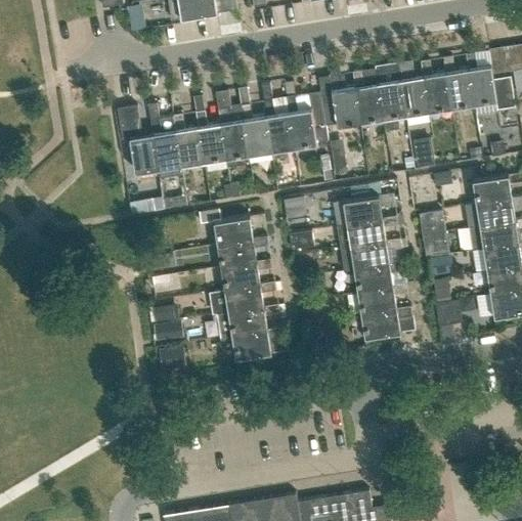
[(100,0),(101,8),(124,5),(123,0),(100,0)]
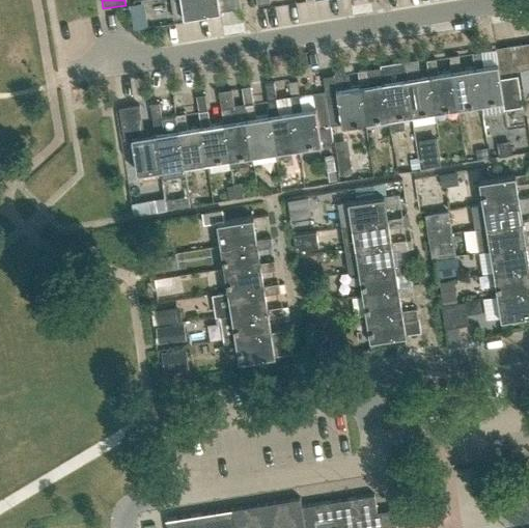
[(169,0),(173,20),(183,19),(217,14),(220,12),(231,10),(230,5),(239,4),(238,0),(169,0)]
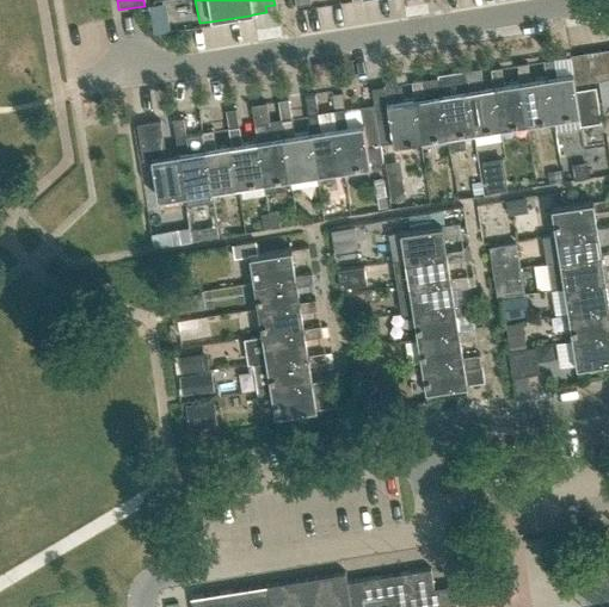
[(166,19),(151,22),(153,33),(167,31),(166,19)]
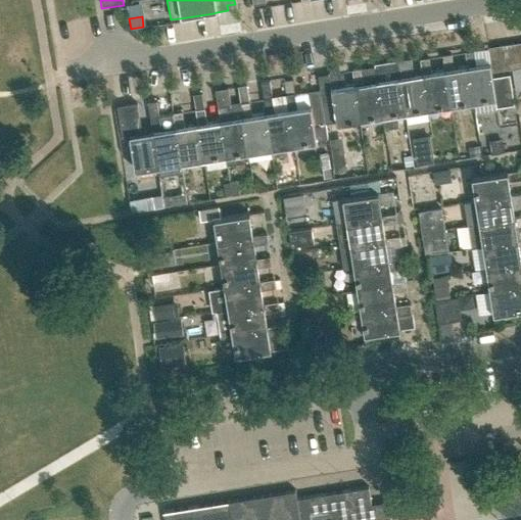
[(515,71),(520,69),(520,43),(511,45),(515,71)]
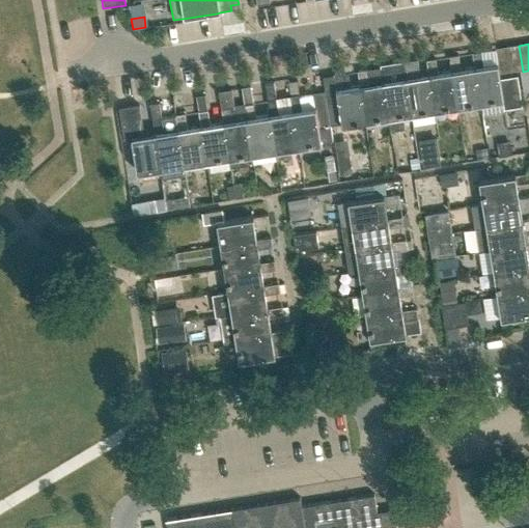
[(510,74),(523,72),(519,46),(506,48),(510,74)]
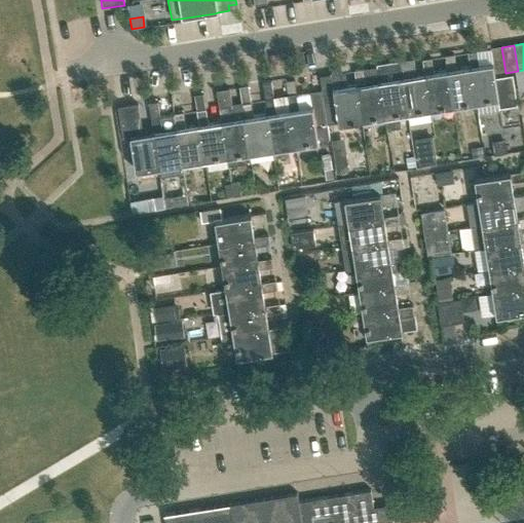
[(494,75),(506,73),(501,47),(489,49),(494,75)]
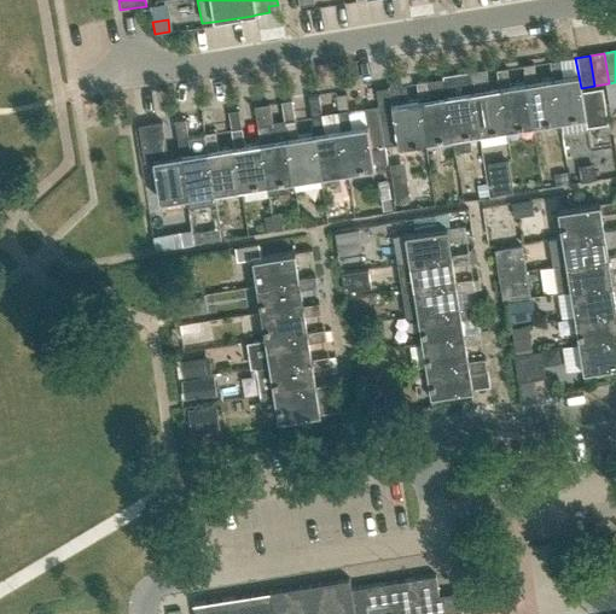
[(559,63),(548,64),(551,80),(558,123),(586,118),(587,129),(605,126),(600,91),(581,94),(581,88),(576,60),(559,63)]
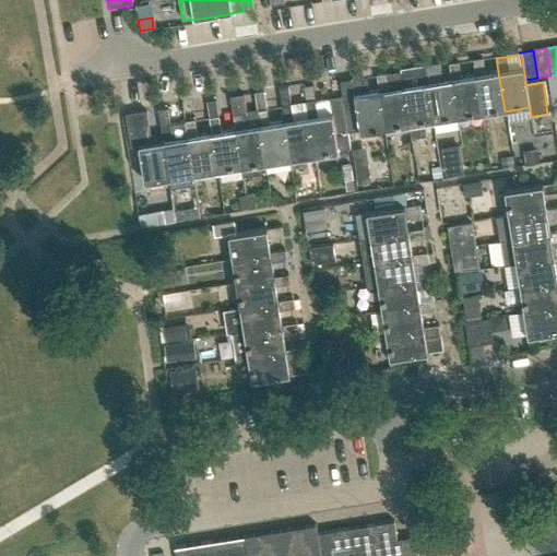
[(505,111),(498,72),(484,74),(482,60),(472,62),(474,77),(481,115),(505,111)]
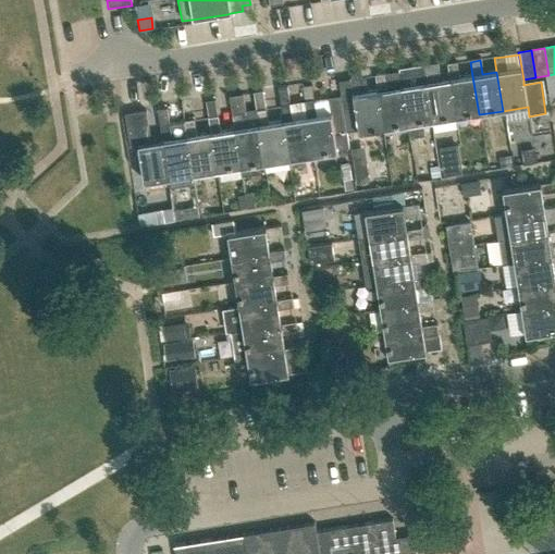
[(454,119),(448,79),(440,82),(436,64),(422,66),(430,122),(454,119)]
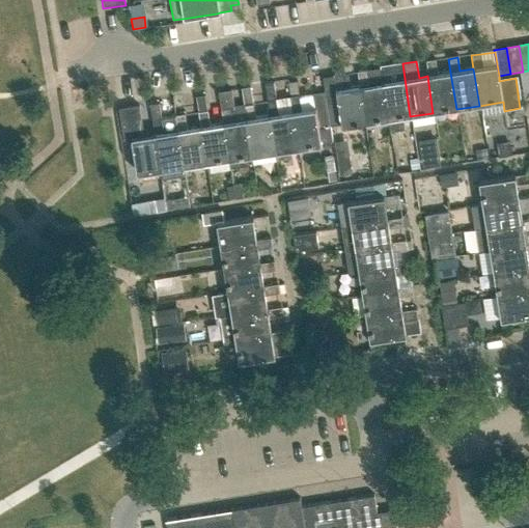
[(456,109),(450,73),(437,75),(435,61),(425,62),(427,76),(433,113),(456,109)]
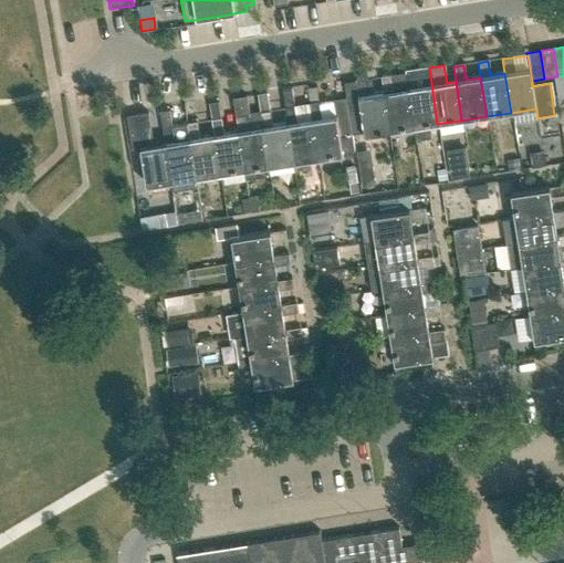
[(414,70),(404,72),(405,77),(413,128),(415,142),(430,139),(428,126),(437,124),(428,68),(427,68),(428,70),(415,72),(414,70)]
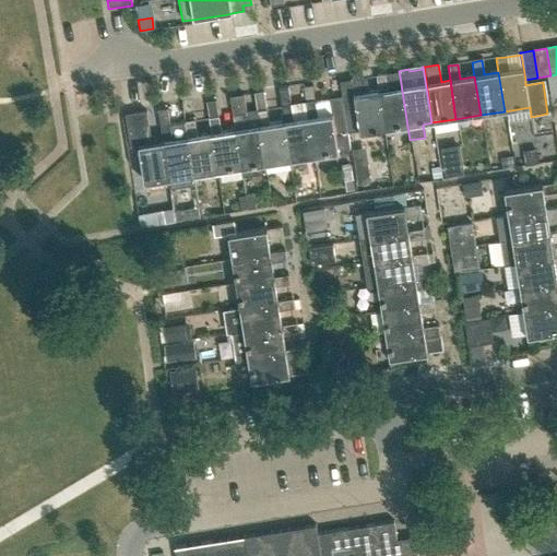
[(375,78),(377,92),(383,130),(407,127),(400,77),(386,79),(384,75),(375,78)]
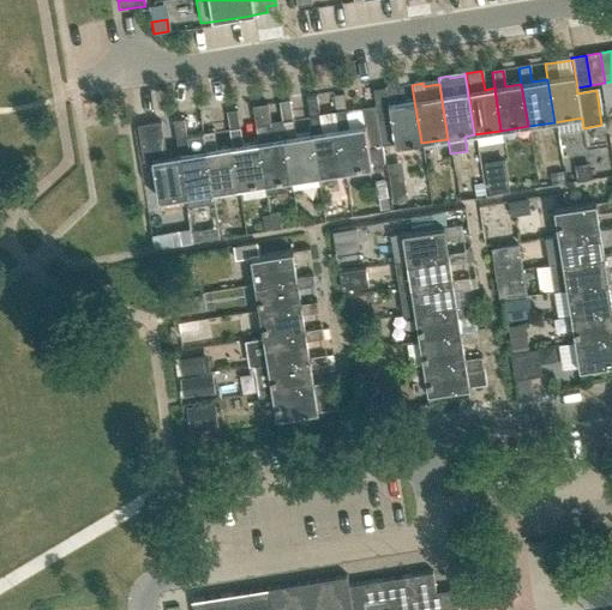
[(382,150),(421,143),(414,101),(399,103),(396,88),(387,89),(389,104),(388,106),(389,113),(376,115),(382,150)]
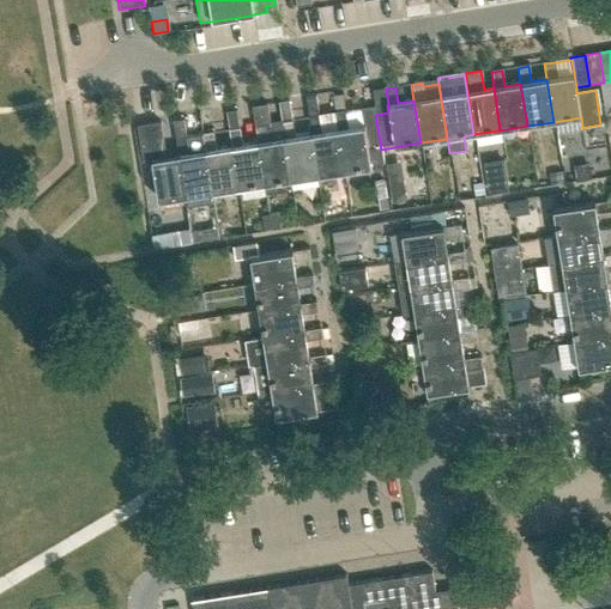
[(334,113),(344,111),(342,96),(332,98),(334,113)]
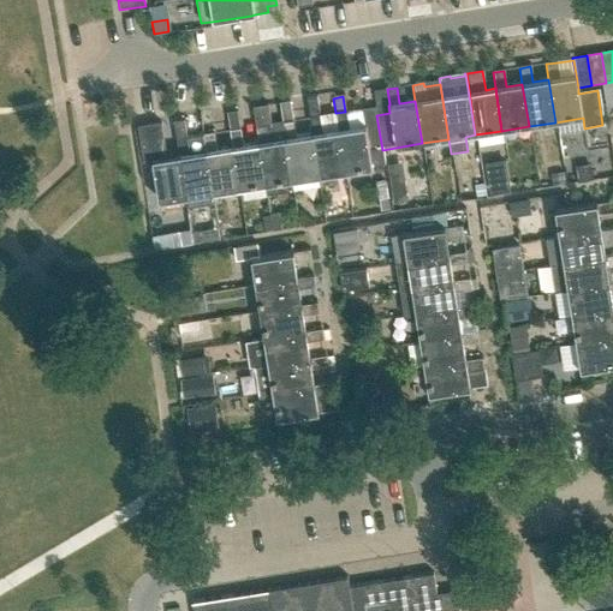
[(309,119),(311,135),(317,177),(345,173),(338,130),(322,132),(316,99),(307,101),(309,119)]
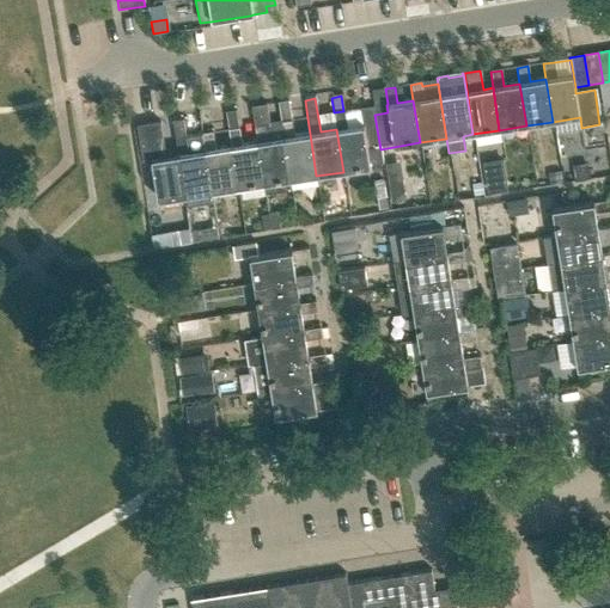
[(290,180),(291,180),(316,176),(310,134),(293,136),(291,121),(288,103),(279,104),(284,137),(290,180)]
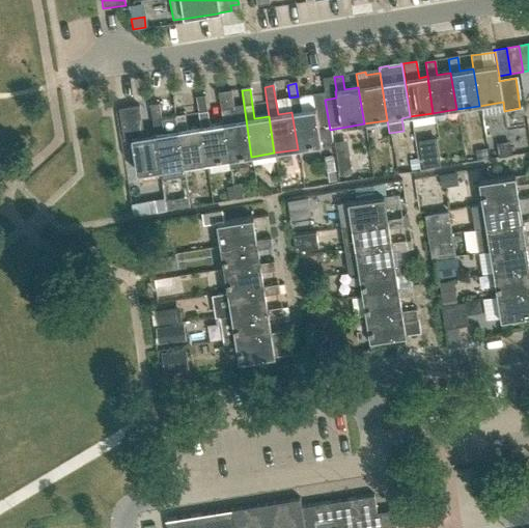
[(251,157),(246,119),(232,121),(230,109),(233,108),(231,92),(218,94),(223,123),(228,160),(229,168),(253,165),(252,157),(251,157)]
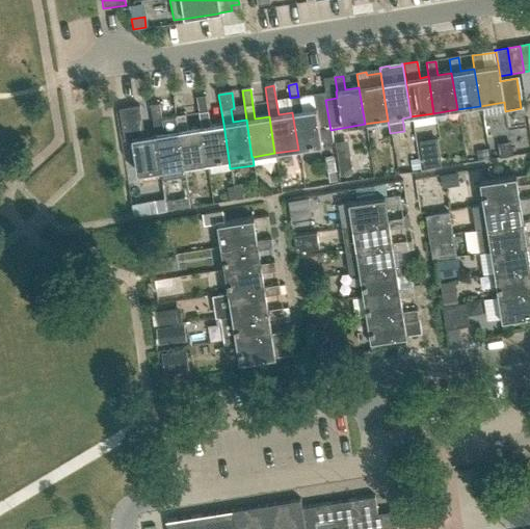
[(201,127),(206,164),(229,160),(223,124),(210,126),(206,98),(195,99),(201,127)]
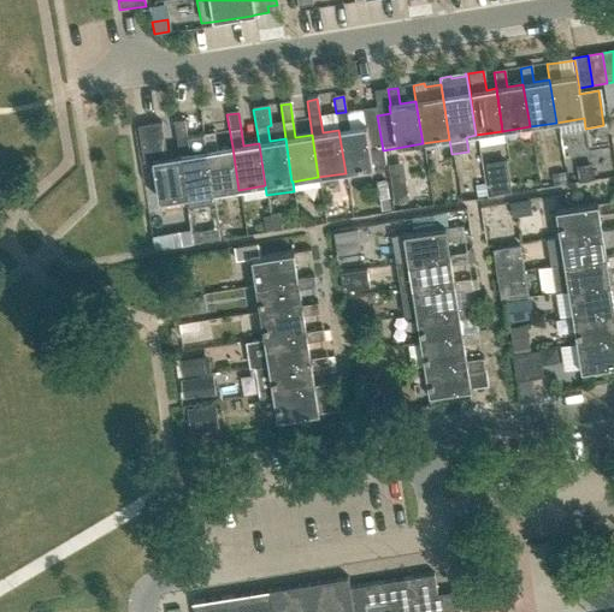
[(336,114),(338,130),(346,173),(373,168),(373,167),(384,165),(382,147),(370,149),(366,126),(349,129),(347,113),(336,114)]
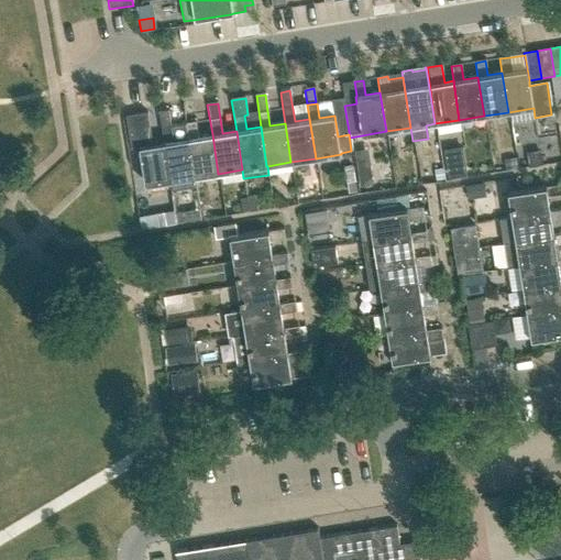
[(147,113),(127,117),(132,149),(139,147),(145,185),(149,202),(172,199),(171,190),(169,182),(164,142),(152,144),(147,113)]
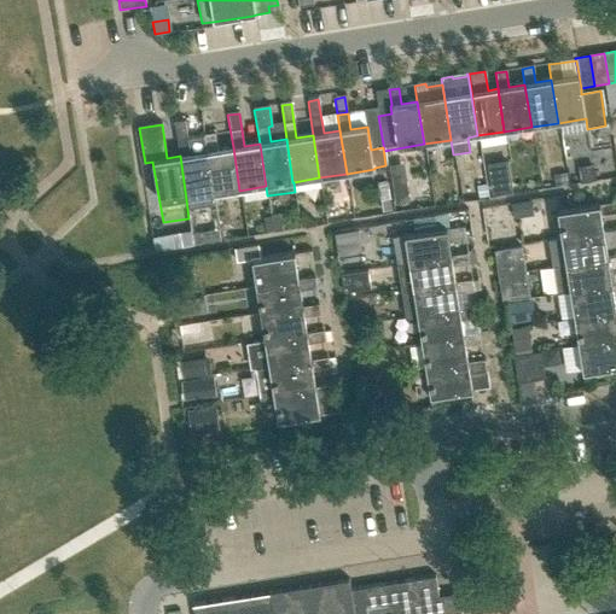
[(185,126),(175,128),(178,140),(180,156),(186,199),(187,209),(214,205),(213,194),(207,152),(204,138),(187,140),(185,126)]
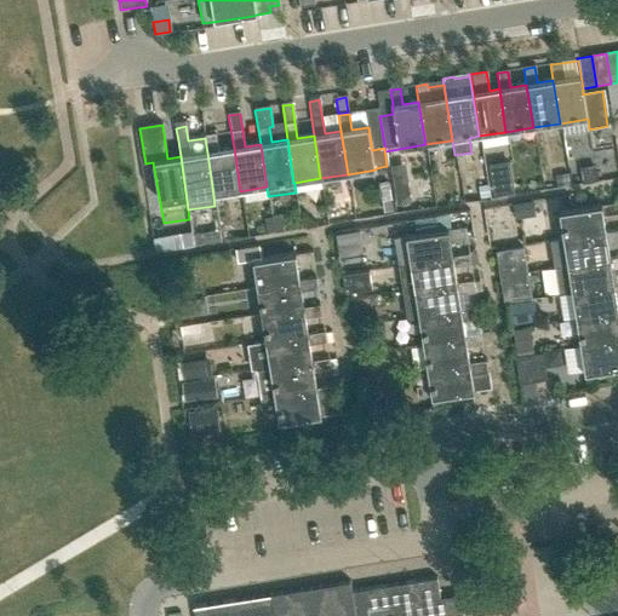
[(215,136),(205,137),(205,138),(207,153),(213,195),(240,191),(234,148),(217,150),(215,136)]
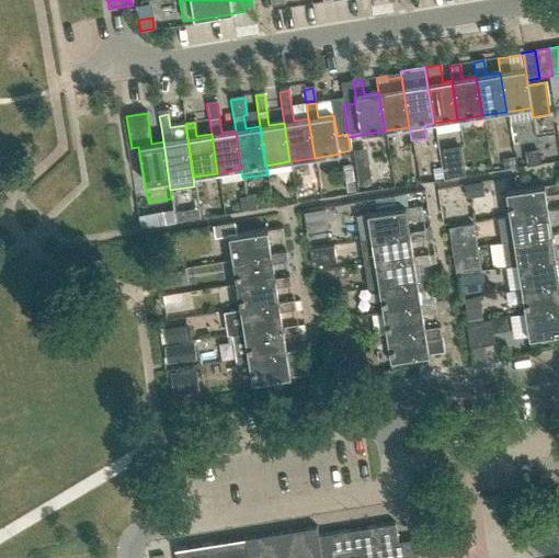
[(445,179),(461,175),(457,149),(441,152),(445,179)]
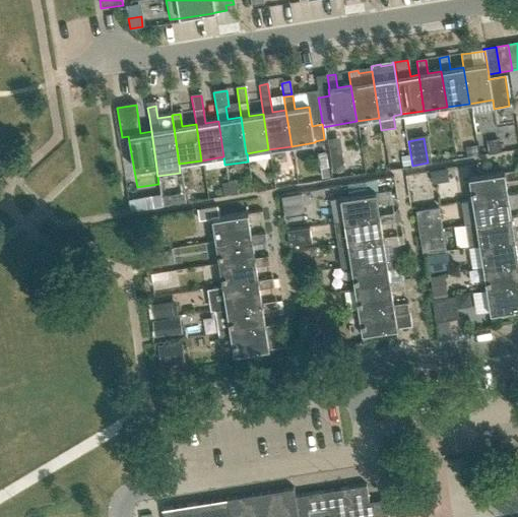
[(341,155),(329,157),(331,174),(343,172),(341,155)]
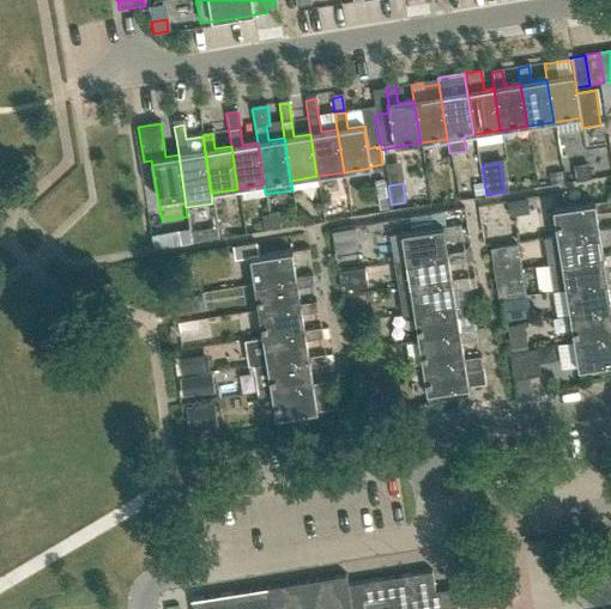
[(556,237),(598,231),(596,215),(610,213),(610,202),(593,205),(593,203),(551,211),(556,237)]
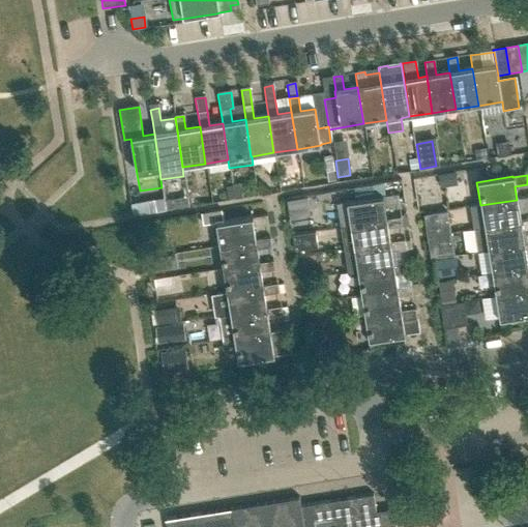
[(232,186),(234,200),(241,199),(239,185),(232,186)]
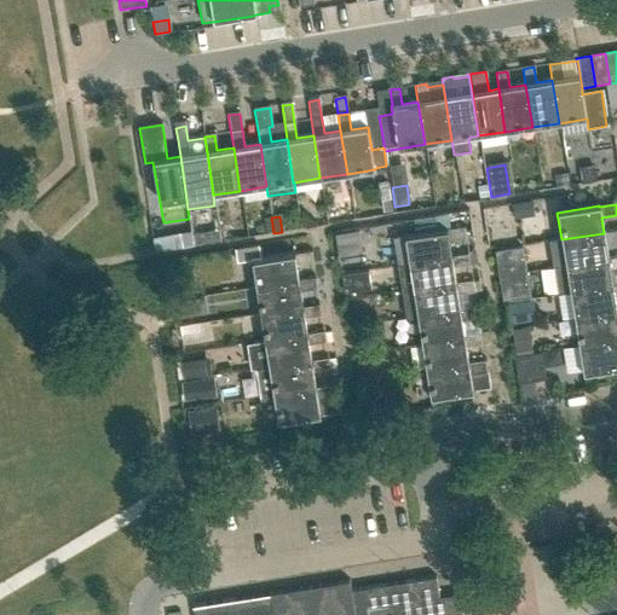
[(398,266),(451,257),(449,242),(465,239),(462,228),(447,231),(447,230),(393,238),(398,266)]
